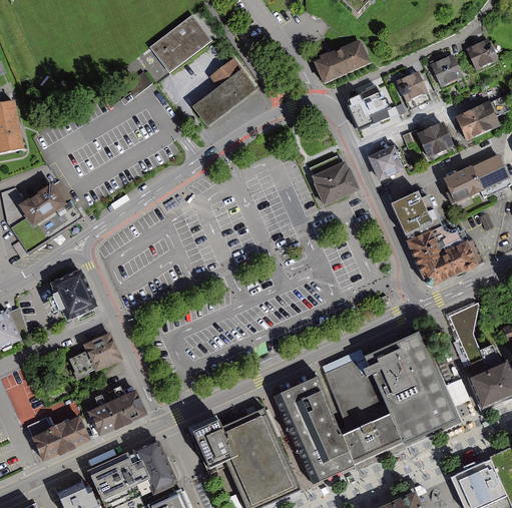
[(192,12),(149,44),(170,72),(213,40),(192,12)]
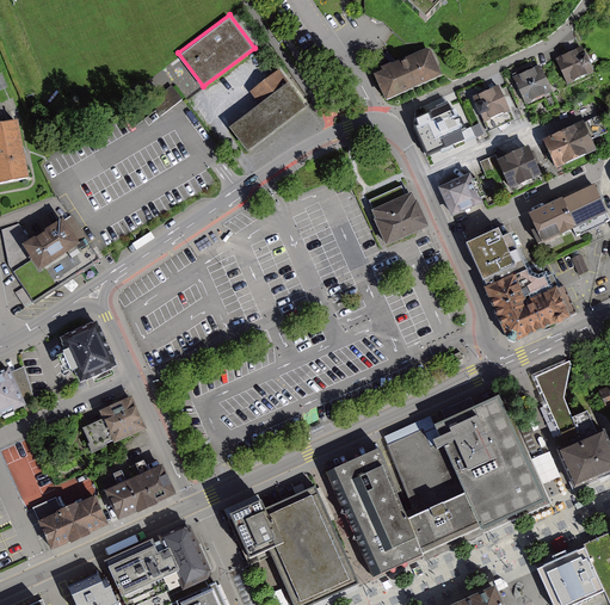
[(584,44),(559,55),(570,81),(595,72),(584,44)]
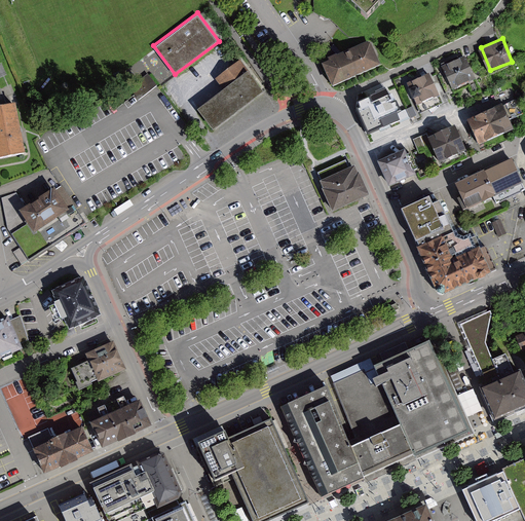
[(336,53),(327,58),(329,61),(321,64),(331,86),(380,65),(370,40),(368,41),(368,40),(336,54),(336,53)]
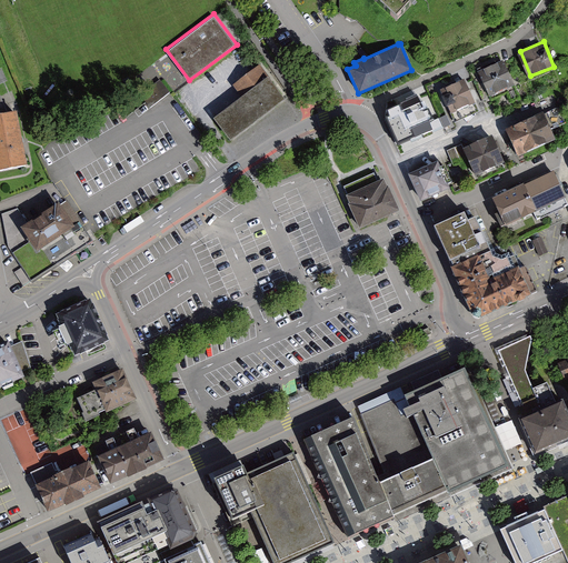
[(504,58),(478,69),(489,94),(515,83),(504,58)]
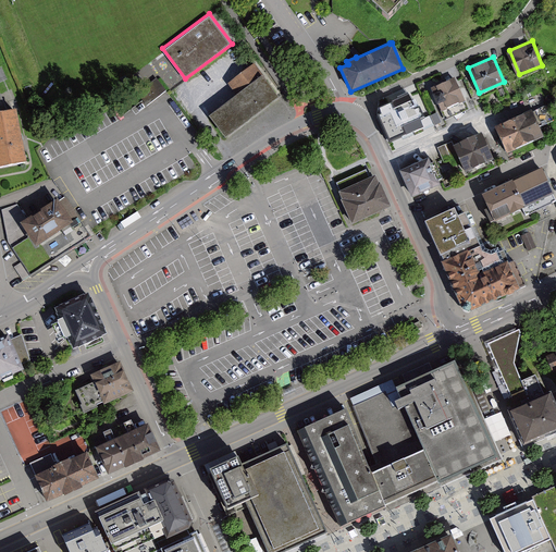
[(238,92),(209,113),(224,135),(278,96),(254,62),(230,80),(238,92)]
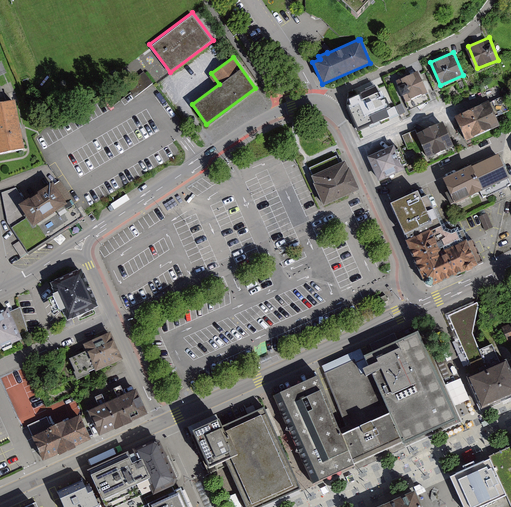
[(419,69),(397,78),(406,101),(428,92),(419,69)]
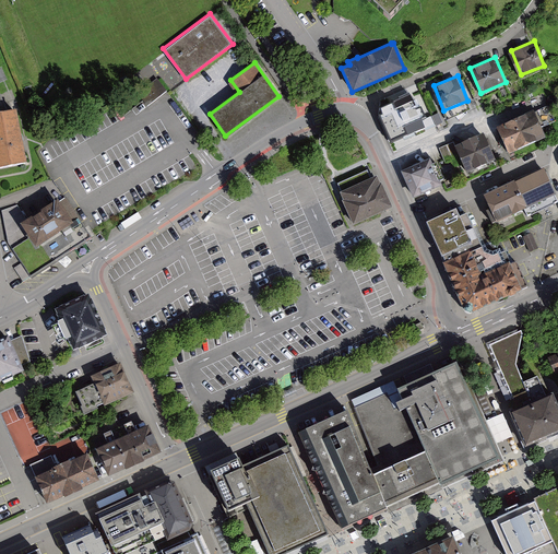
[(161,77),(153,81),(158,91),(167,86),(161,77)]
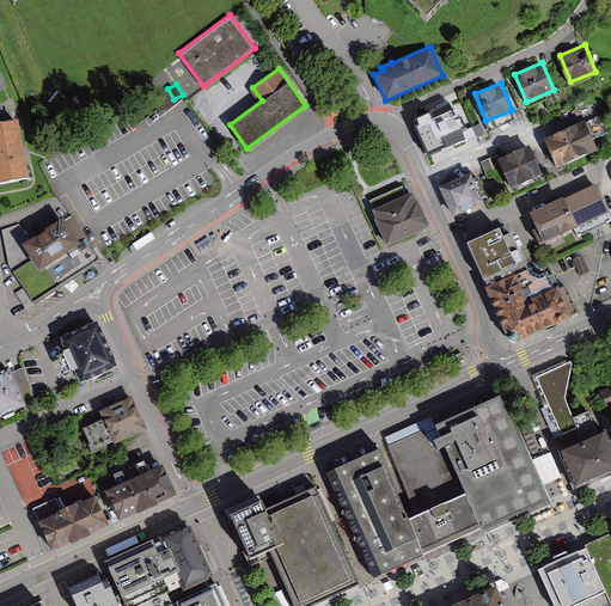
[(460,116),(456,118),(447,101),(437,105),(437,108),(415,118),(417,124),(415,126),(428,153),(464,138),(460,130),(465,128),(460,116)]
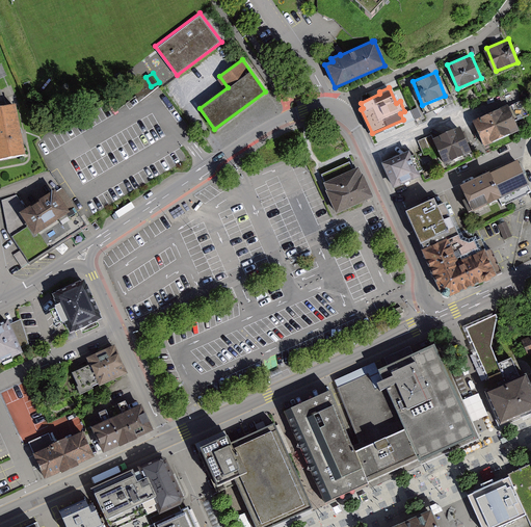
[(524,98),(512,102),(519,116),(529,112),(524,98)]
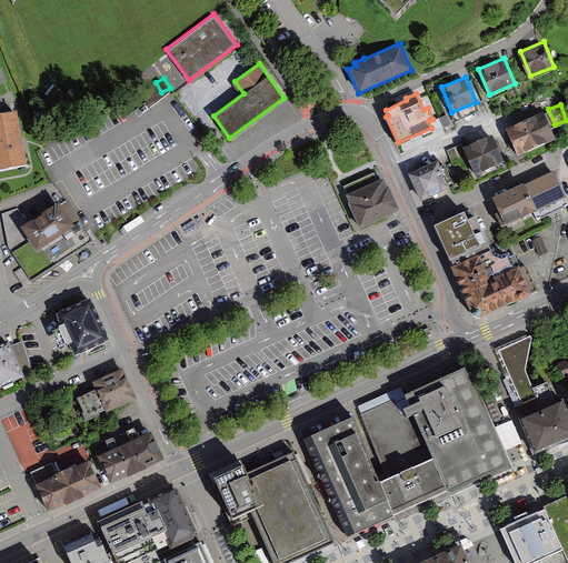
[(542,110),(508,124),(520,151),(555,137),(542,110)]
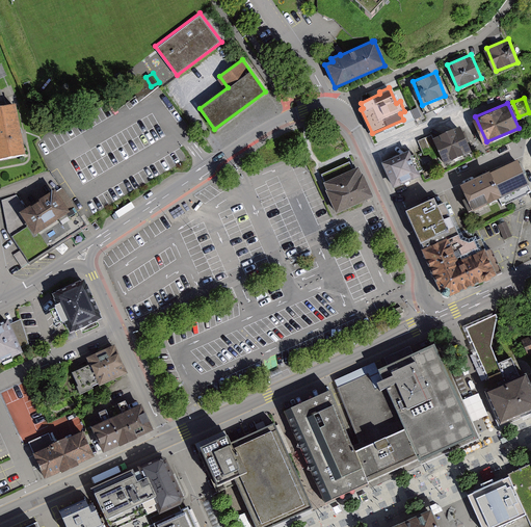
[(0,158),(25,154),(16,104),(0,107),(0,158)]
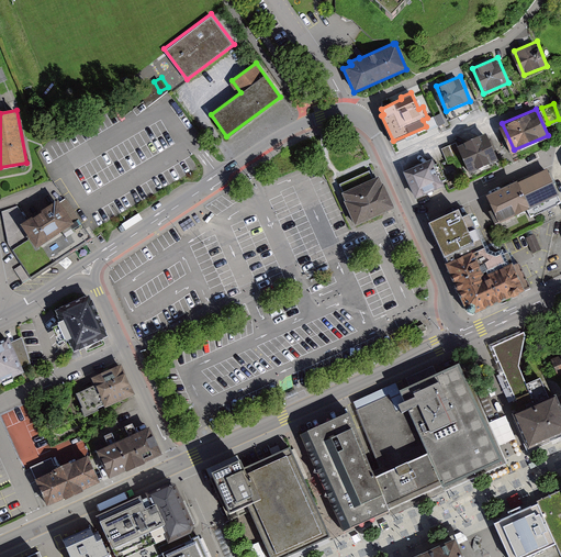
[(485,131),(457,145),(469,171),(497,158),(485,131)]
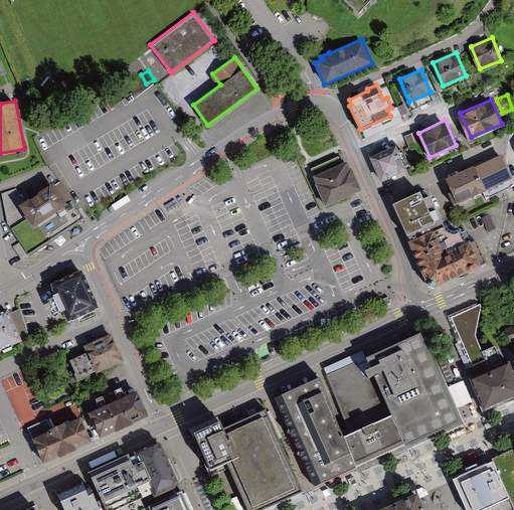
[(397,144),(372,155),(383,180),(408,169),(397,144)]
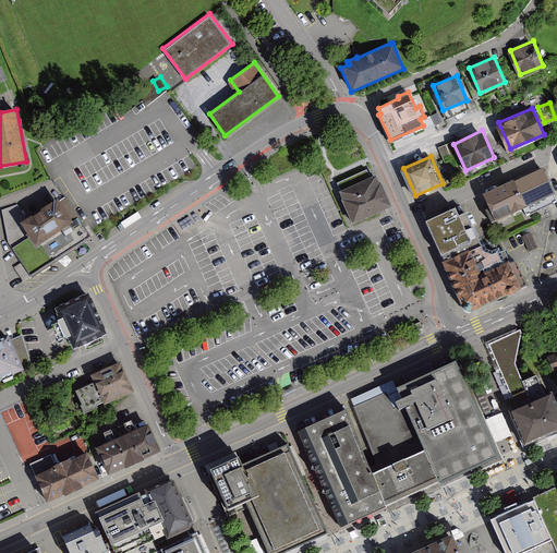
[(543,166),(483,193),(495,220),(555,194),(543,166)]
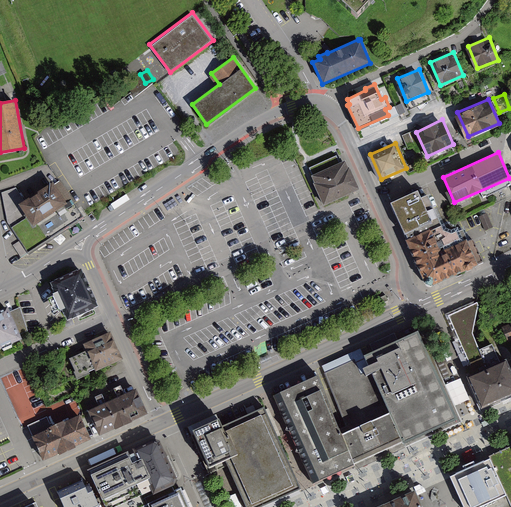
[(324,200),(357,187),(345,157),(340,160),(337,153),(310,164),(324,200)]
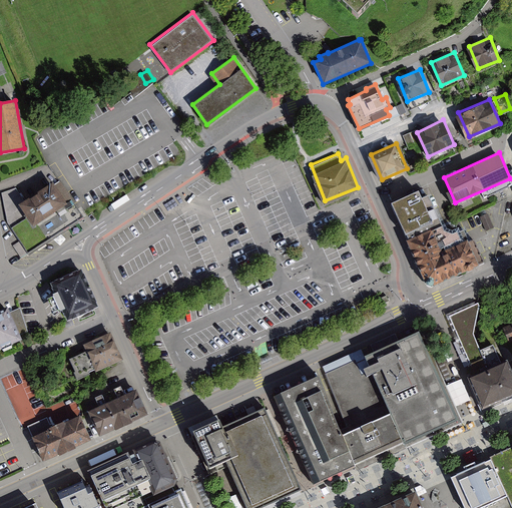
[(64,201),(52,182),(23,201),(18,203),(25,214),(32,225),(66,204),(64,201)]
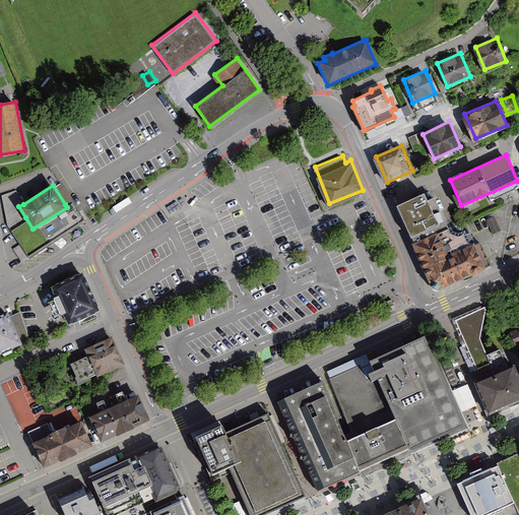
[(18,206),(23,204),(22,195),(17,187),(1,192),(8,222),(10,228),(25,217),(18,206)]
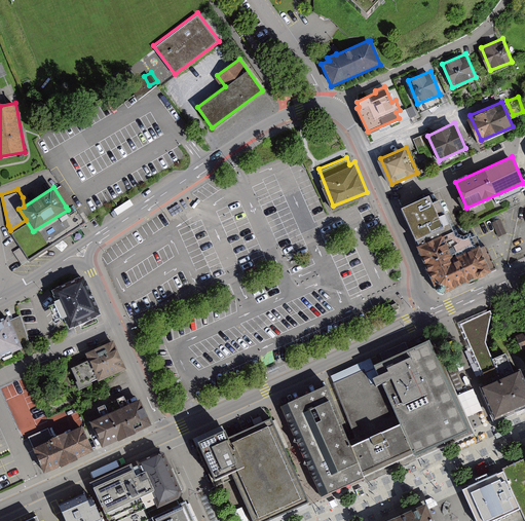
[(427,195),(400,208),(435,288),(443,292),(497,268),(485,243),(474,248),(469,236),(459,237),(454,231),(440,197),(430,201),(427,195)]
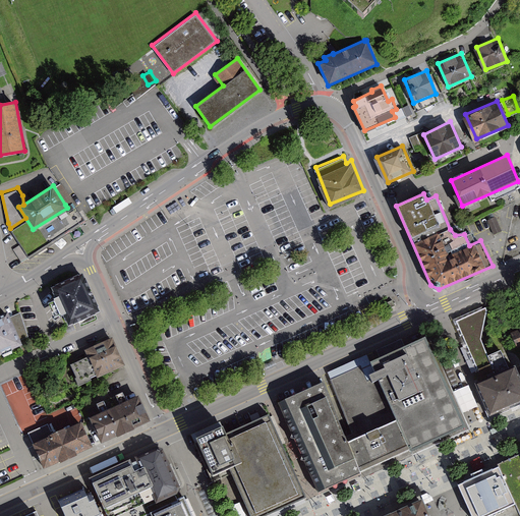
[(75,198),(65,205),(67,208),(33,229),(25,218),(10,228),(26,255),(85,216),(83,212),(75,198)]
